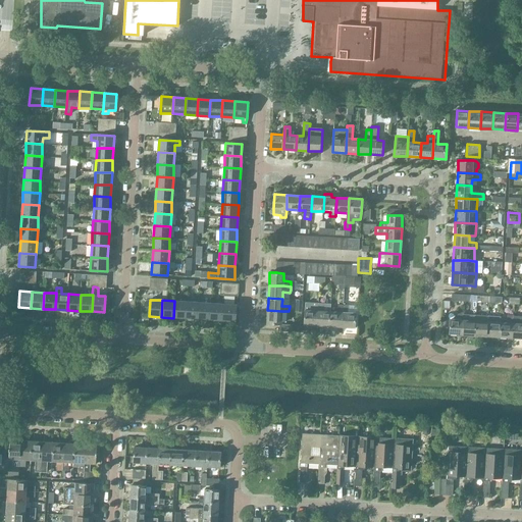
[(173,318),(186,318),(187,302),(174,301),(173,318)]
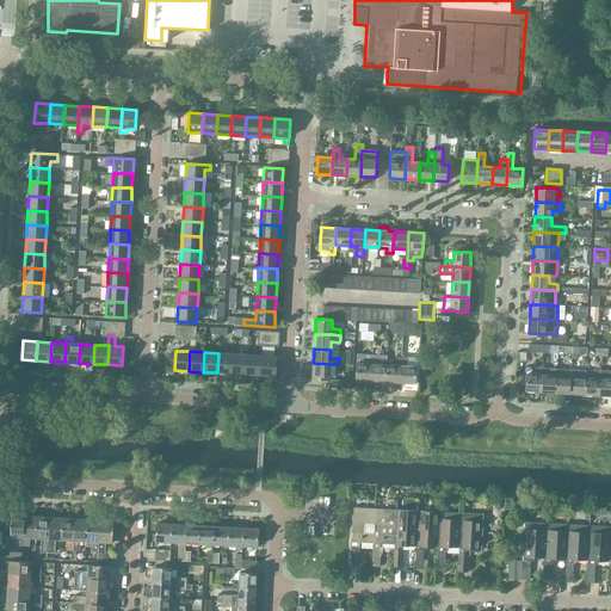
[(217,372),(232,374),(233,355),(218,353),(217,372)]
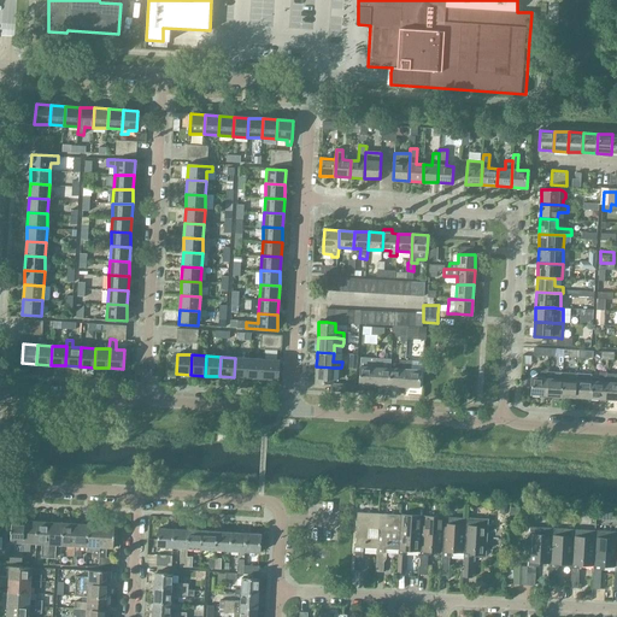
[(234,377),(248,378),(250,358),(235,358),(234,377)]
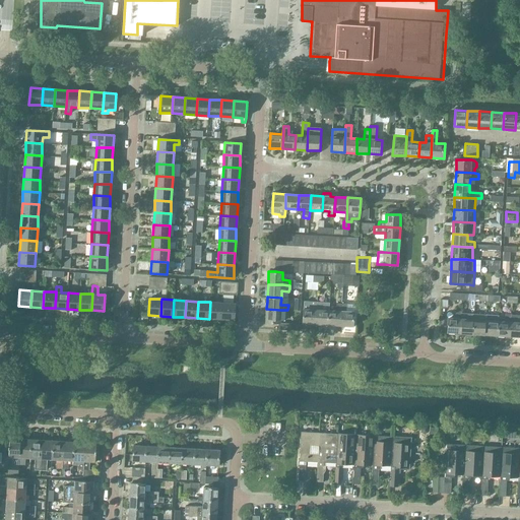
[(209,319),(221,319),(222,303),(210,302),(209,319)]
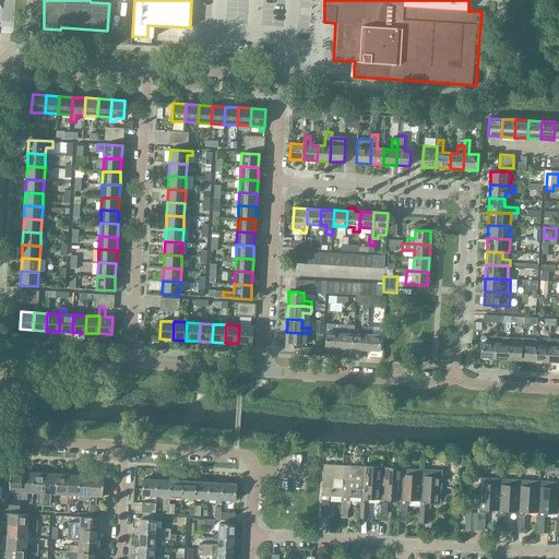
[(326,332),(325,347),(339,348),(341,324),(334,324),(326,324),(326,332)]
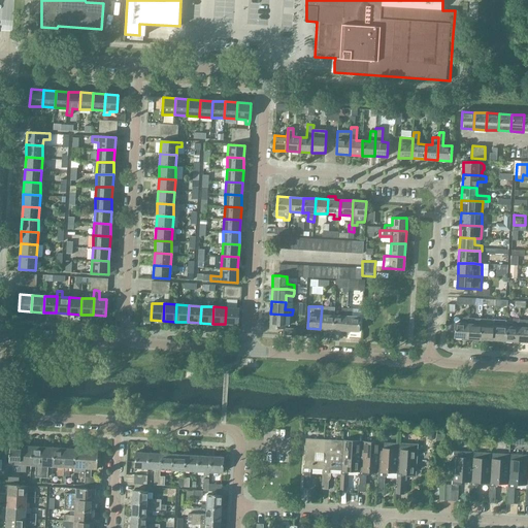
[(322,306),(320,329),(333,330),(334,315),(334,307),(327,307),(322,306)]
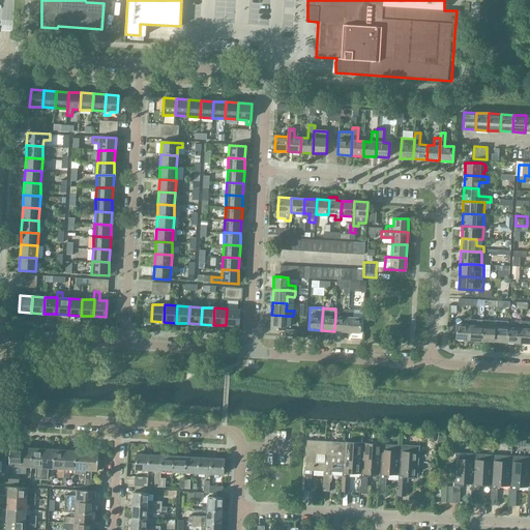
[(227,308),(226,325),(238,326),(239,310),(227,308)]
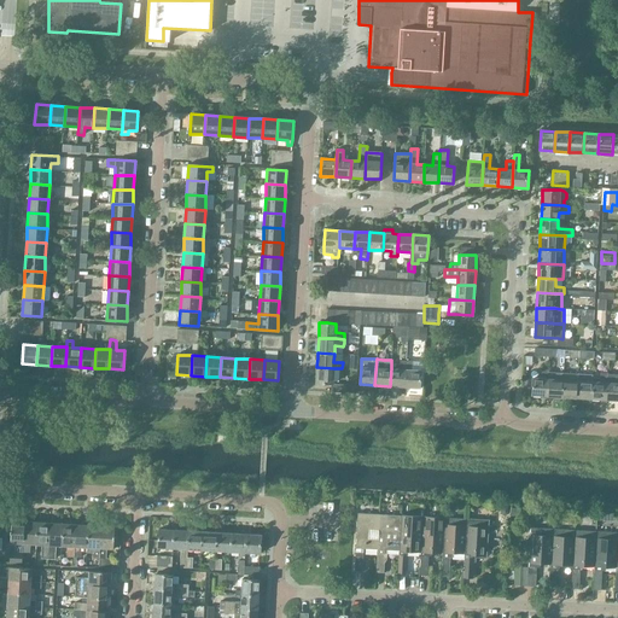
[(390,386),(403,386),(406,361),(400,360),(398,369),(391,368),(390,386)]
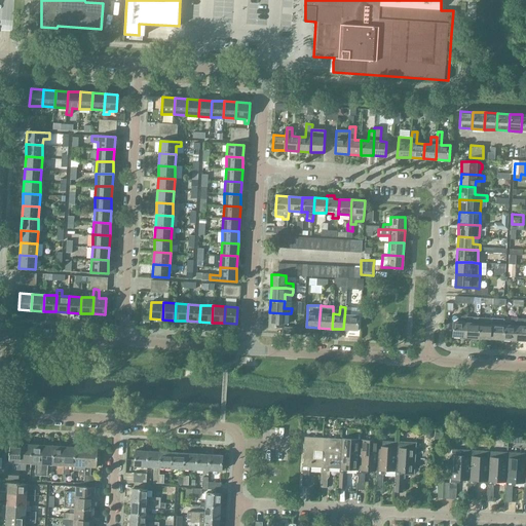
[(345,307),(343,329),(357,330),(358,308),(345,307)]
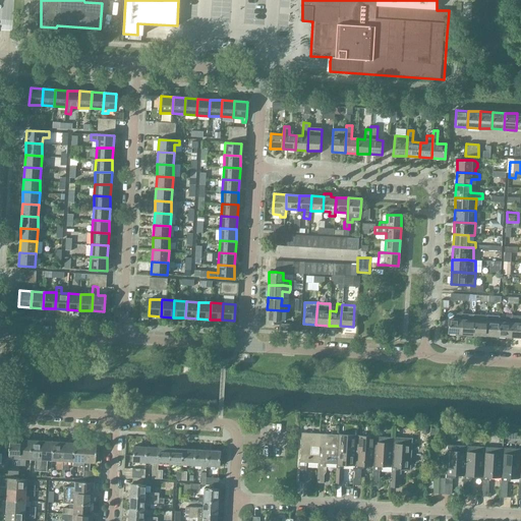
[(281,310),(267,309),(267,323),(280,323),(281,310)]
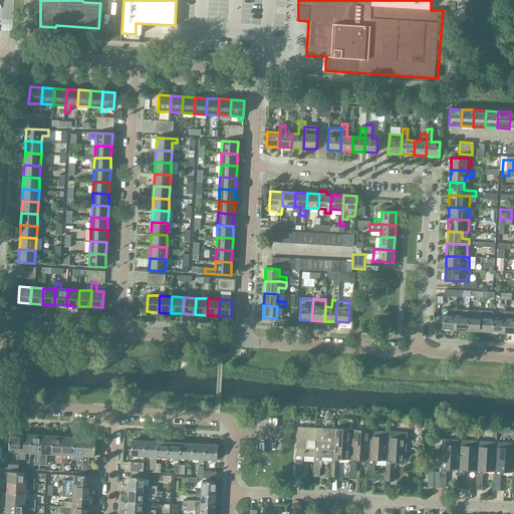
[(456,329),(457,315),(458,307),(452,306),(452,314),(445,314),(444,328),(456,329)]
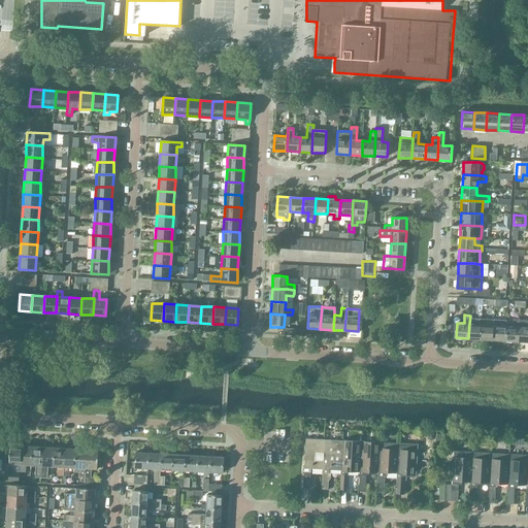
[(469,324),(468,338),(472,338),(474,340),(477,340),(480,339),(481,339),(482,324),(483,319),(469,318),(469,324)]
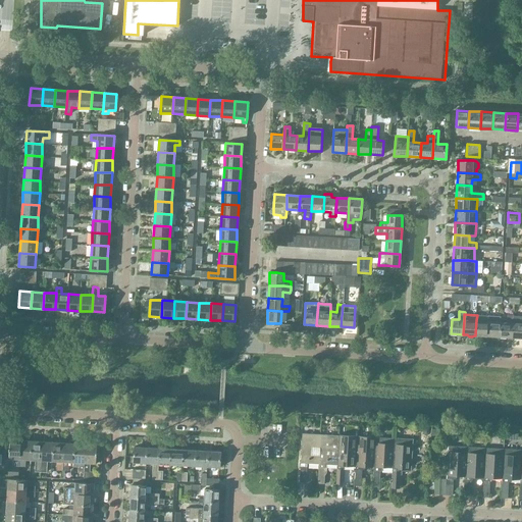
[(476,320),(475,335),(476,335),(477,337),(480,337),(482,335),(487,336),(488,321),(489,317),(489,316),(477,315),(476,320)]
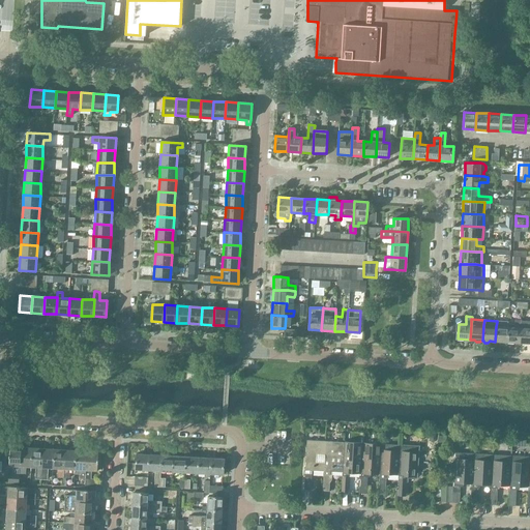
[(508,327),(507,343),(521,343),(522,321),(514,321),(514,324),(509,324),(508,327)]
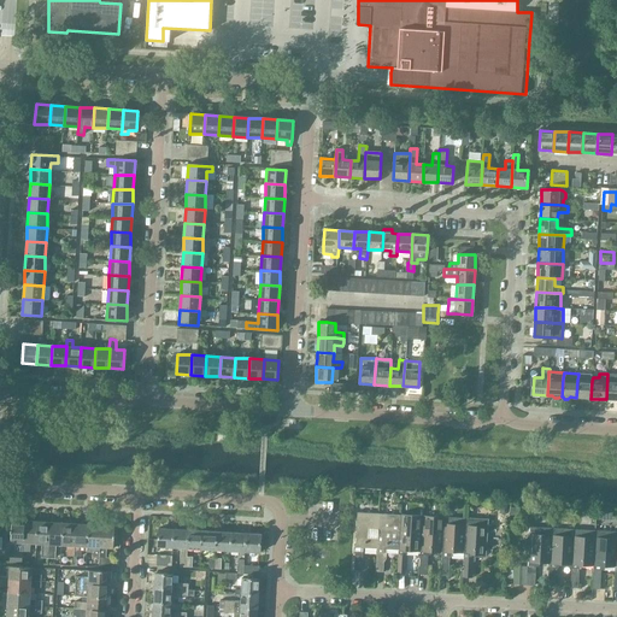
[(616,400),(616,374),(607,374),(606,399),(616,400)]
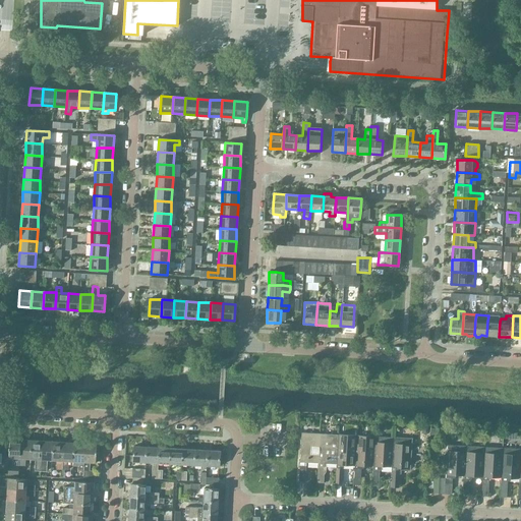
[(499,337),(500,322),(501,317),(488,316),(487,321),(486,336),(499,337)]
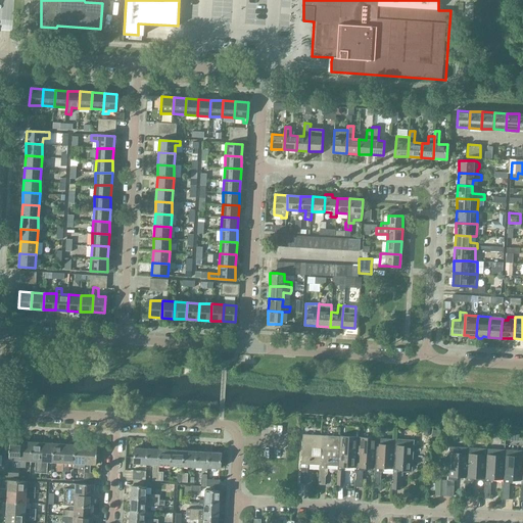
[(281,325),(280,332),(281,332),(292,333),(293,326),(281,325)]
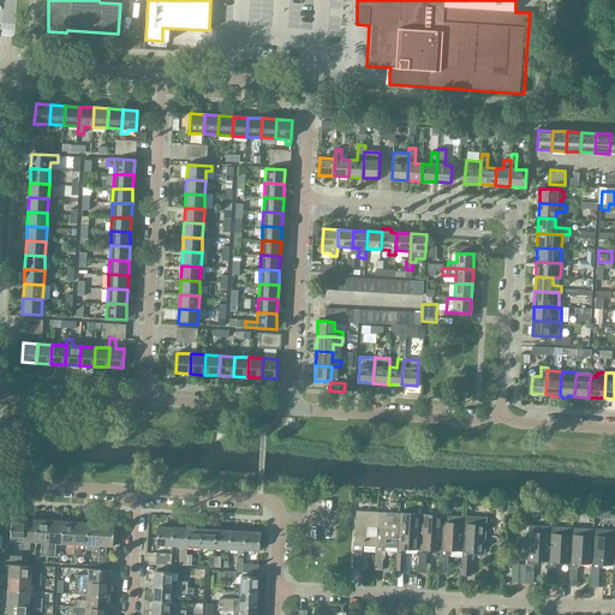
[(354,547),(376,548),(377,512),(356,511),(354,547)]
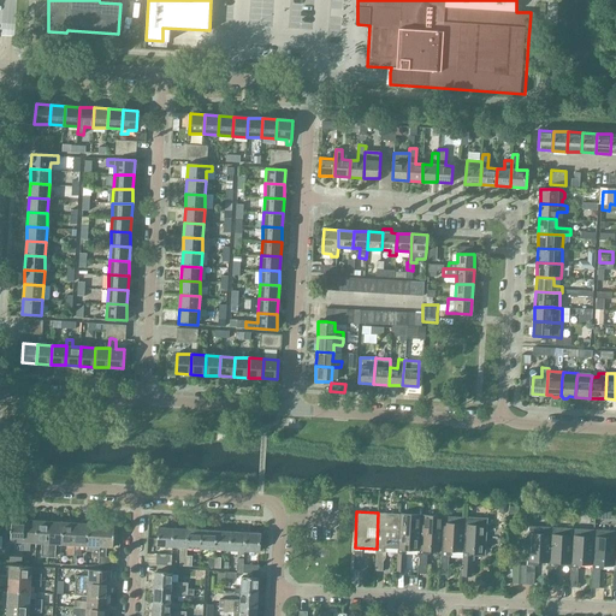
[(378,513),(377,549),(377,552),(385,552),(385,549),(398,550),(400,514),(378,513)]
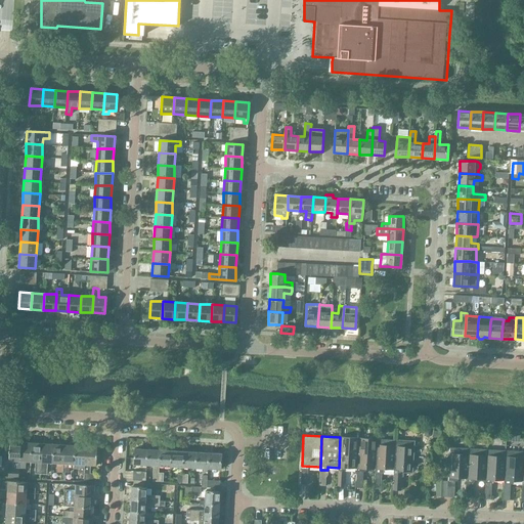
[(340,437),(339,468),(339,471),(346,471),(346,468),(356,469),(358,438),(340,437)]
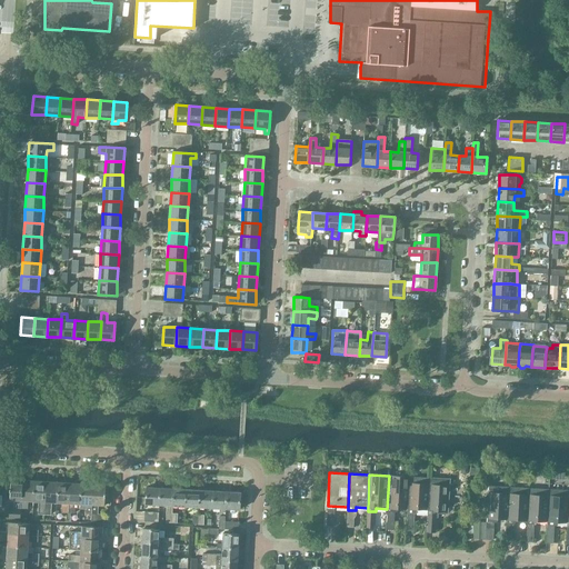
[(389,476),(387,509),(388,511),(396,512),(397,512),(397,509),(407,510),(409,477),(389,476)]
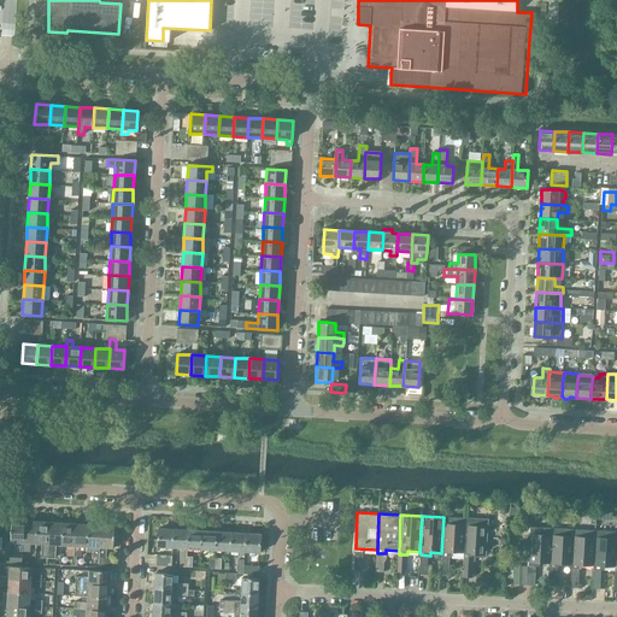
[(444,517),(441,553),(441,556),(450,557),(451,557),(452,553),(463,553),(465,518),(444,517)]
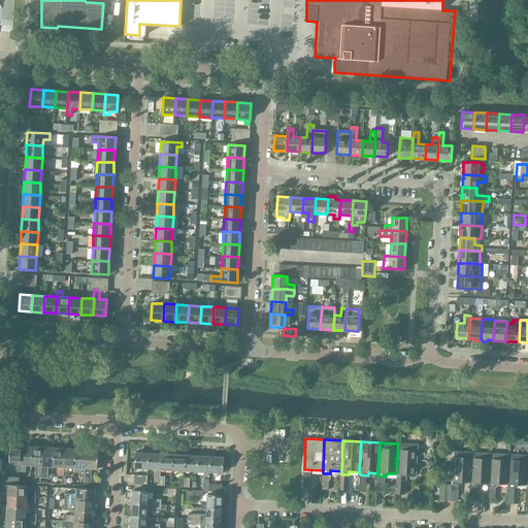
[(398,443),(396,473),(396,476),(403,477),(403,480),(406,480),(406,476),(416,476),(418,444),(417,444),(398,443)]
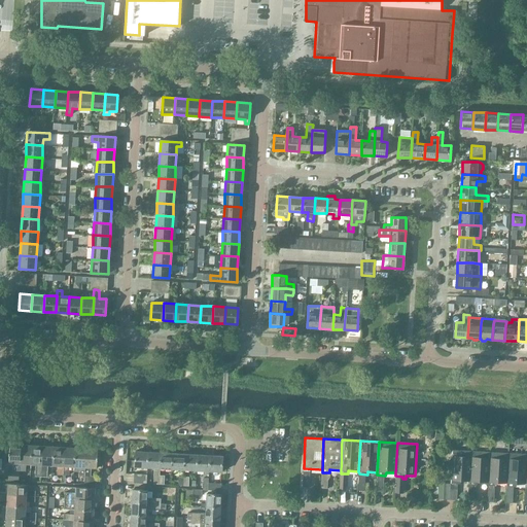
[(20,482),(20,472),(22,445),(10,444),(9,464),(14,464),(14,472),(8,472),(7,481),(20,482)]
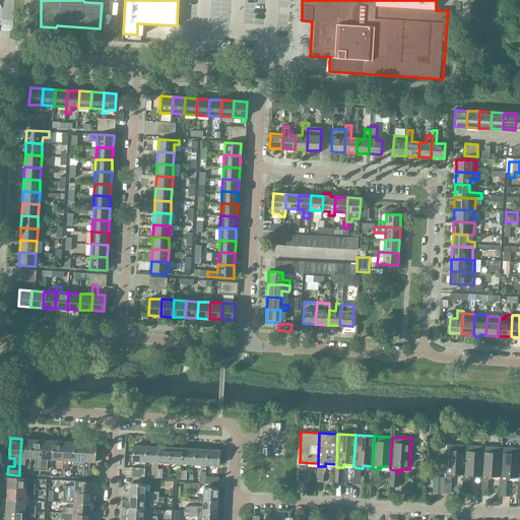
[(25,459),(30,459),(31,440),(21,439),(19,466),(25,467),(25,459)]
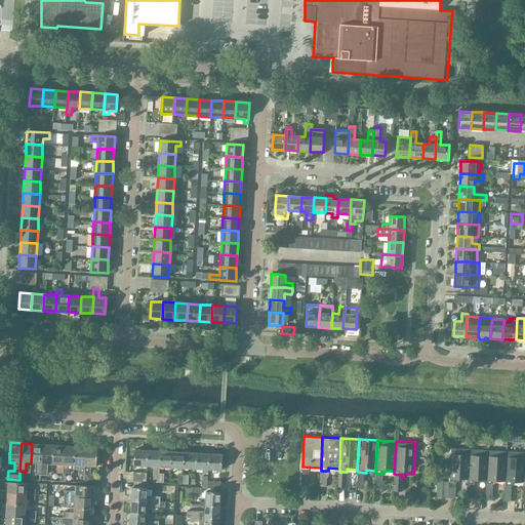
[(35,475),(41,475),(43,444),(32,444),(31,463),(36,463),(35,475)]
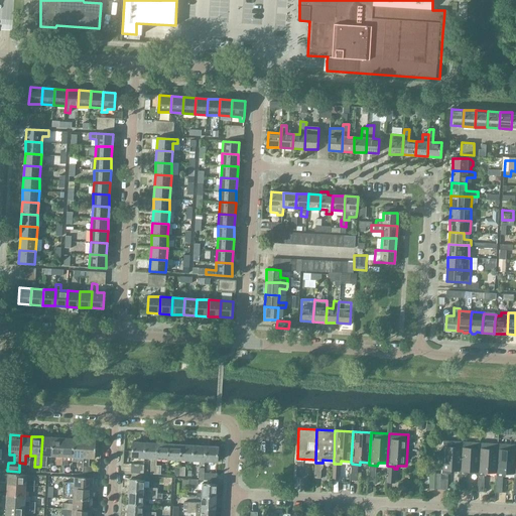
[(46,457),(51,457),(52,437),(42,436),(40,467),(45,468),(46,457)]
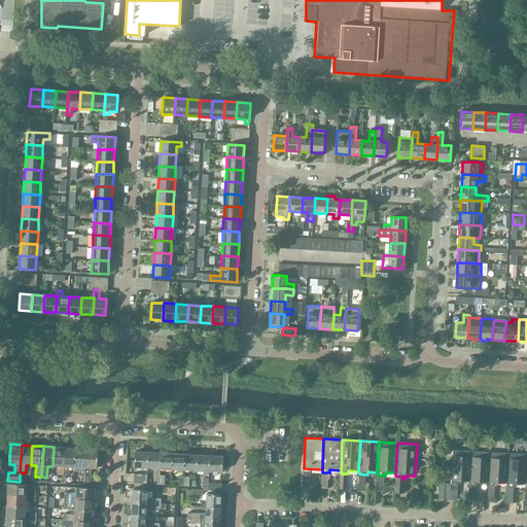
[(58,475),(63,476),(65,448),(54,447),(53,466),(58,466),(58,475)]
